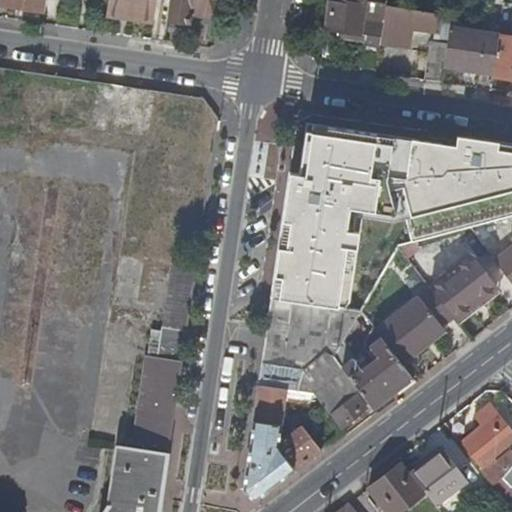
[(1,0),(1,4),(45,11),(46,0),(1,0)]
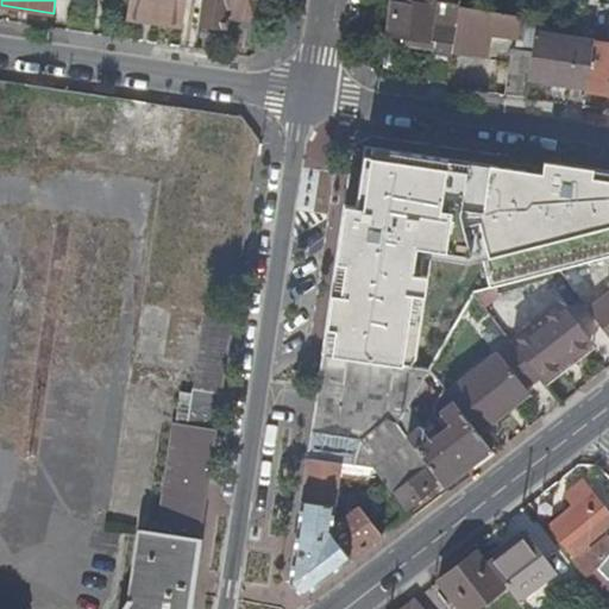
[(129,0),(126,16),(183,24),(186,0),(129,0)]
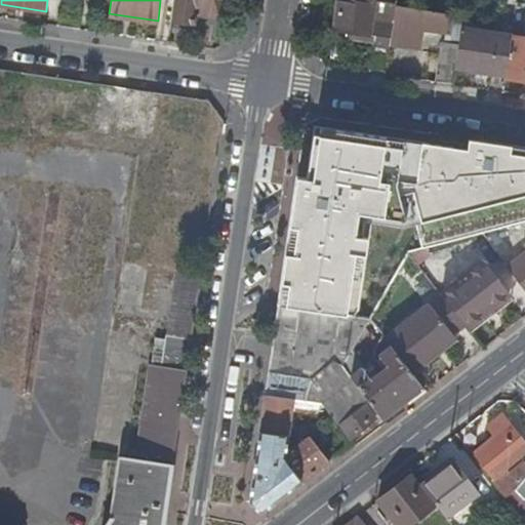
[(173,0),(170,23),(195,27),(197,14),(218,17),(220,0),(173,0)]
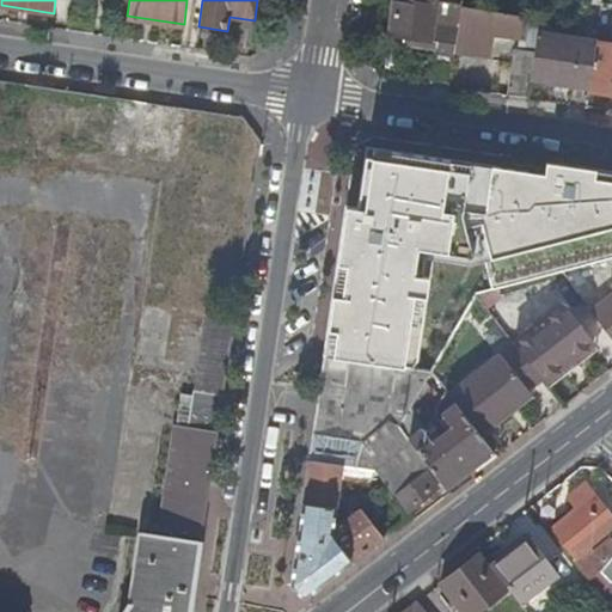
[(436,48),(456,51),(456,49),(463,7),(438,2),(417,0),(397,0),(391,35),(412,38),(412,43),(424,46),(426,44),(438,46),(436,48)]
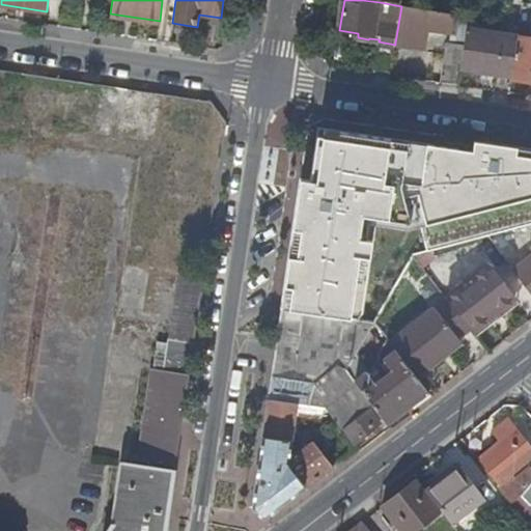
[(448,43),(441,83),(458,86),(460,67),(467,29),(469,16),(401,6),(395,43),(424,48),(427,28),(451,32),(450,43),(448,43)]
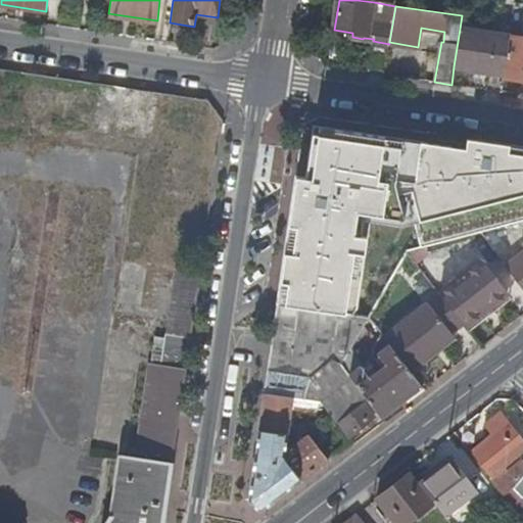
[(511,36),(460,29),(454,66),(505,75),(511,37),(511,36)]
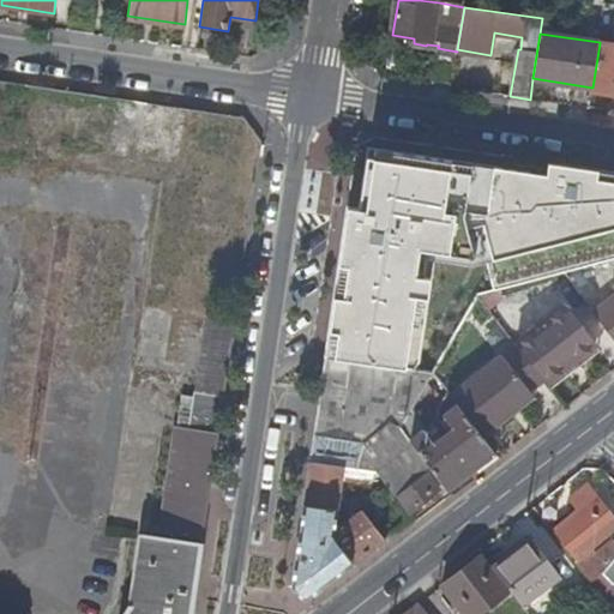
[(613,44),(600,43),(593,88),(593,90),(613,92),(613,44)]
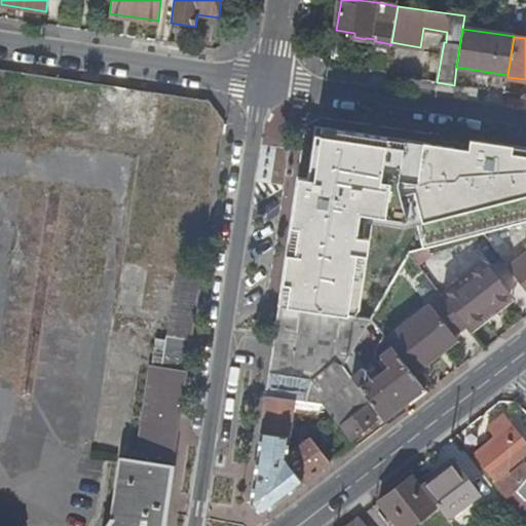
[(124,127),(199,134),(202,99),(102,90),(101,113),(125,115),(124,127)]
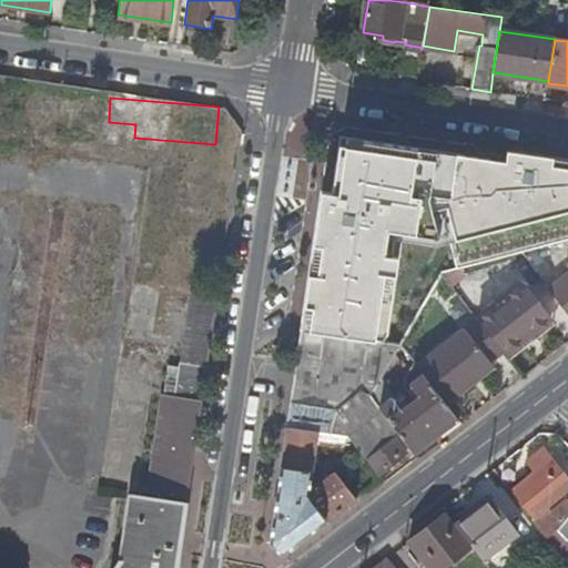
[(505,162),(343,138),(334,196),(323,195),(303,330),(387,342),(403,241),(436,246),(450,243),(458,269),(567,240),(567,160),(507,151),(505,162)]
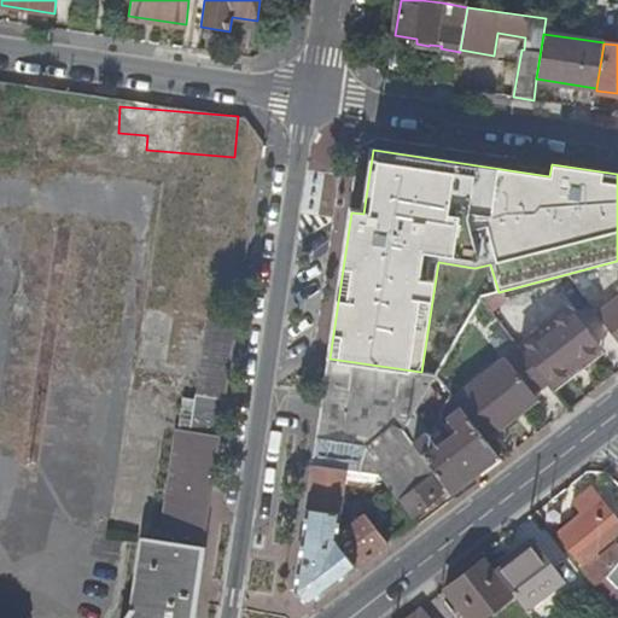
[(617,342),(617,297),(598,314),(617,342)]
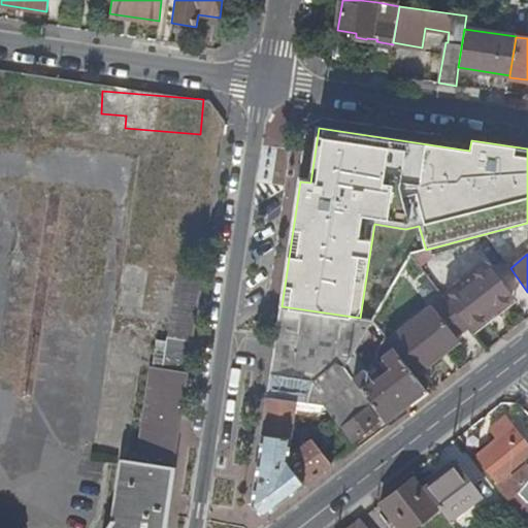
[(485,263),(442,295),(444,297),(466,325),(469,329),(512,297),(485,263)]
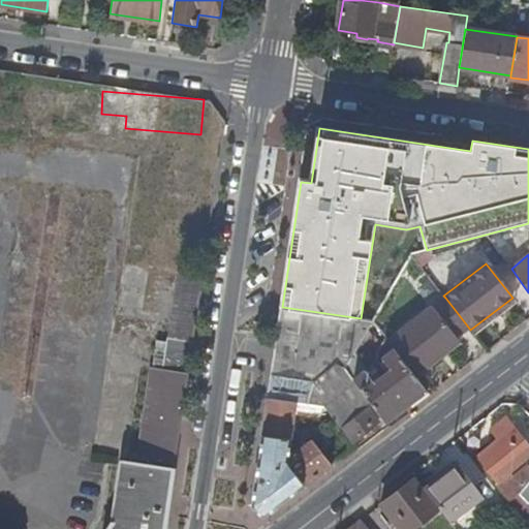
[(156,340),(145,414),(180,421),(203,275),(178,271),(166,342),(156,340)]
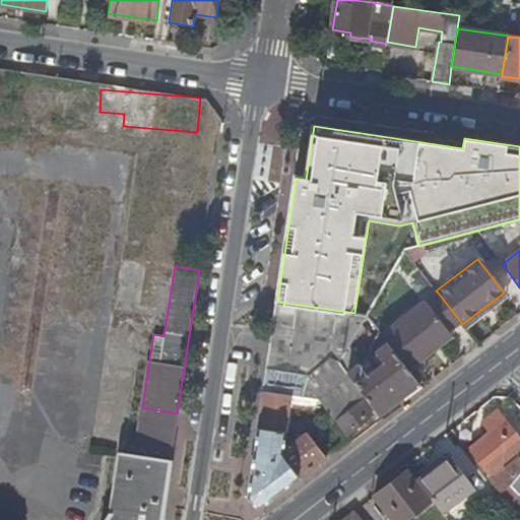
[(447,329),(459,320),(438,293),(382,335),(406,368),(450,334),(447,329)]
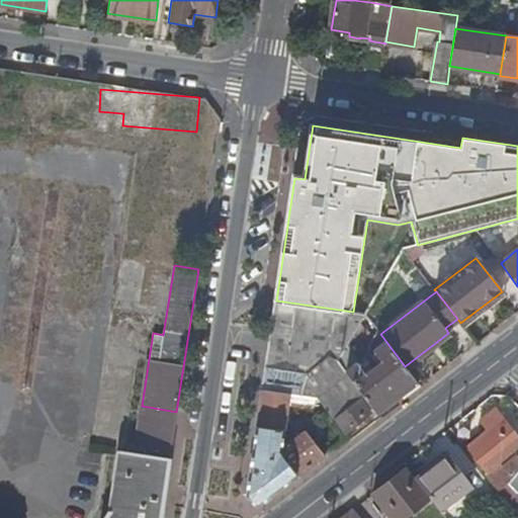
[(346,312),(286,303),(276,300),(262,390),(290,393),(317,397),(323,386),(334,367),(338,360),(365,315),(346,312)]
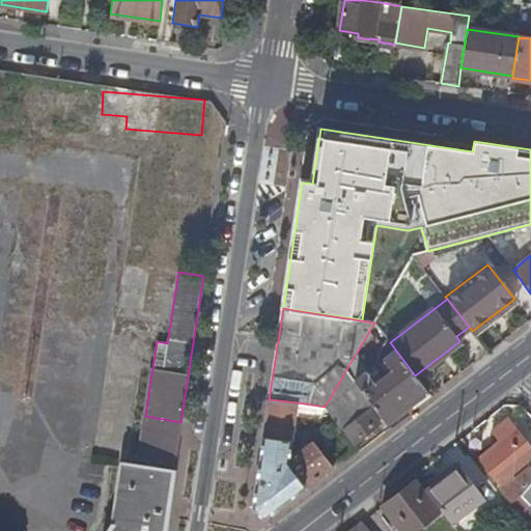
[(387,423),(428,392),(415,375),(390,342),(385,335),(376,348),(381,355),(386,352),(389,355),(385,360),(392,370),(375,383),(363,366),(383,333),(374,323),(346,369),(352,376),(359,386),(387,423)]
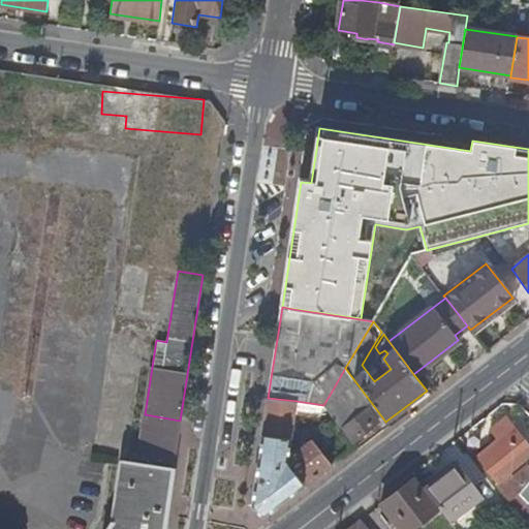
[(344,379),(350,375),(345,368),(341,375),(344,379)]
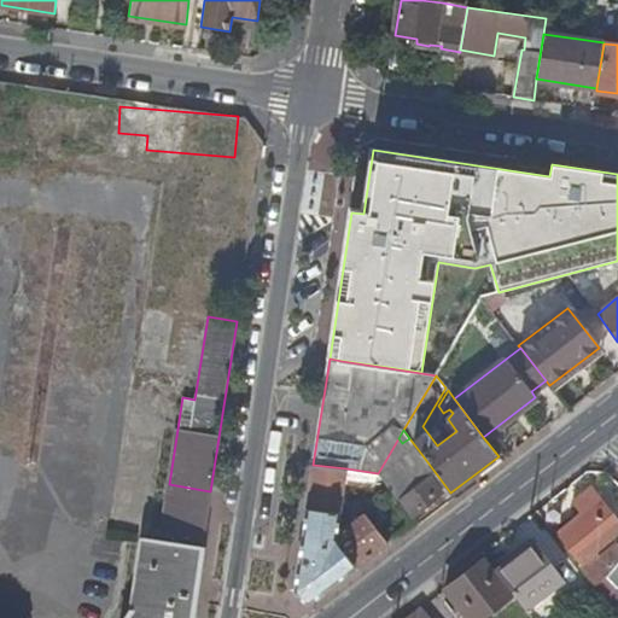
[(412,454),(418,449),(409,438),(402,443),(398,438),(385,461),(394,473),(402,467),(400,464),(412,454)]
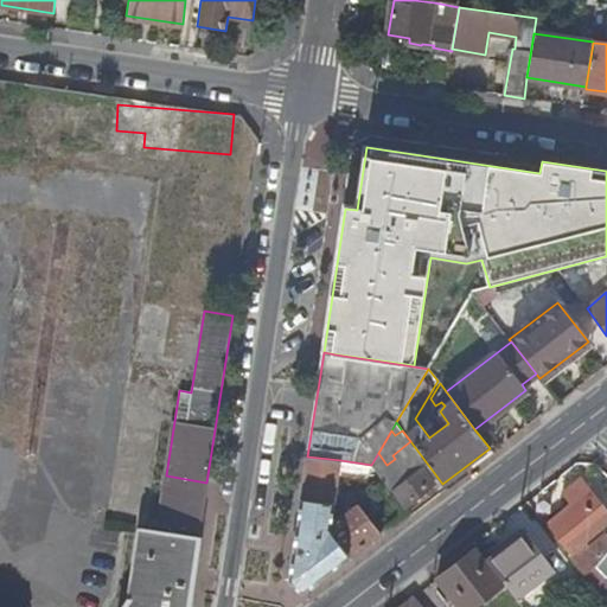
[(433,484),(404,446),(393,455),(395,459),(387,465),(378,453),(371,465),(375,468),(382,478),(403,506),(433,484)]
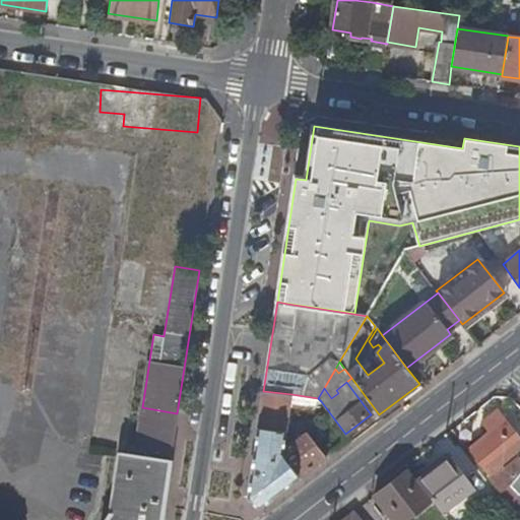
[(316,417),(327,409),(321,401),(318,398),(291,394),(263,391),(257,427),(247,497),(258,507),(299,476),(325,455),(306,431),(286,450),(283,446),(285,432),(289,406),(311,409),(316,417)]
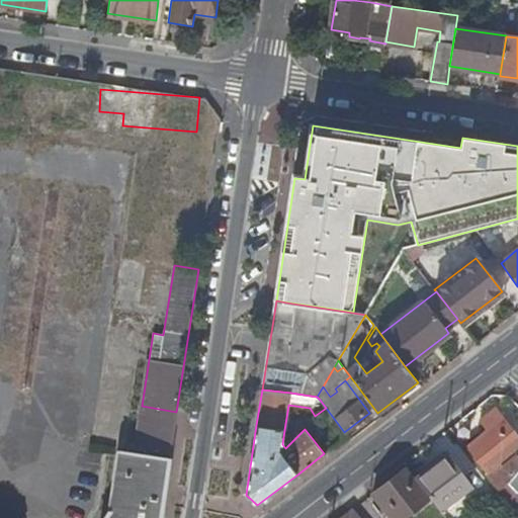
[(103,517),(160,517),(169,456),(176,412),(142,406),(135,451),(118,448),(109,509),(103,517)]
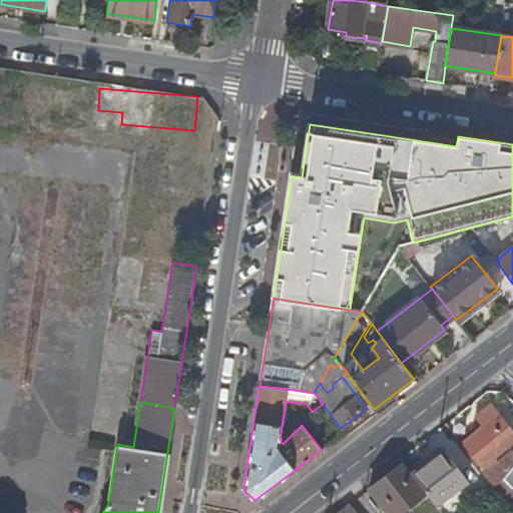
[(487,421),(464,441),(483,466),(512,442),(512,429),(495,407),(483,416),(487,421)]
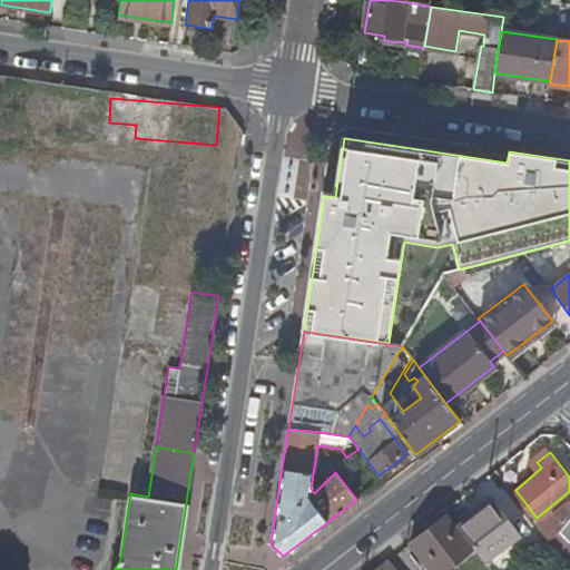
[(491,502),(460,528),(474,546),(485,561),(518,537),(491,502)]
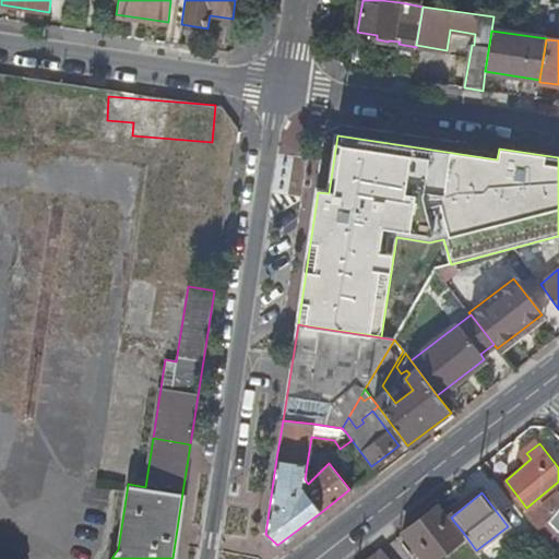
[(424,558),(433,558),(465,535),(451,518),(440,503),(403,531),(424,558)]
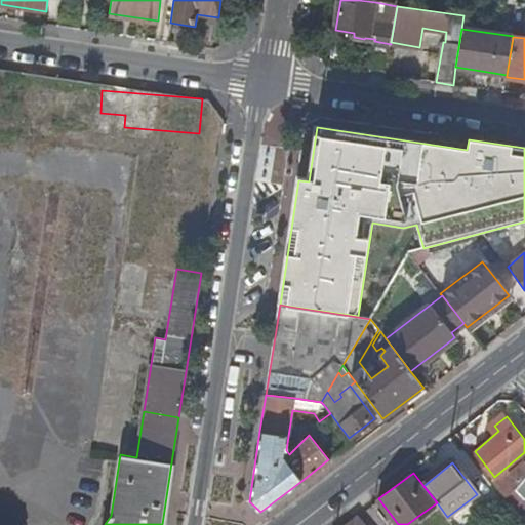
[(524,476),(515,487),(524,500),(524,476)]
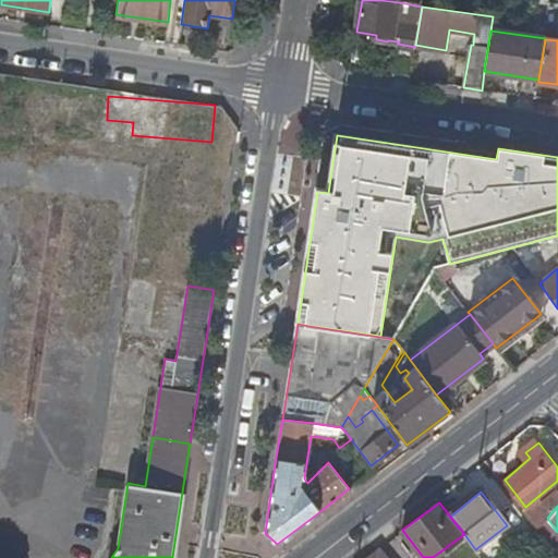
[(387,557),(379,548),(365,557),(387,557)]
